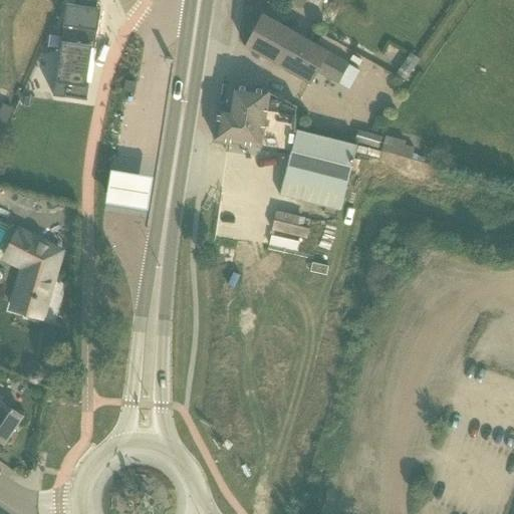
[(74,0),(74,4),(96,9),(97,0),(74,0)]
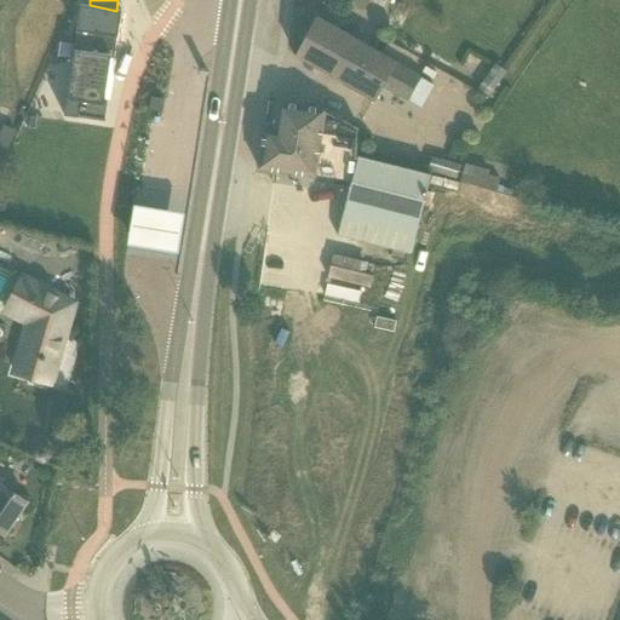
[(116,11),(90,5),(80,5),(74,52),(75,52),(68,98),(67,97),(63,116),(104,121),(107,103),(103,103),(103,101),(109,57),(113,58),(116,35),(121,11),(116,11)]
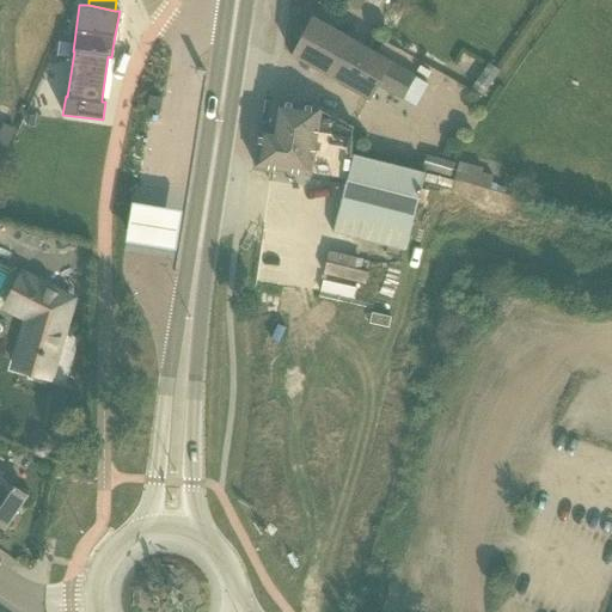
[(312,17),(292,55),(332,79),(344,57),(360,66),(368,49),(320,20),(312,17)]
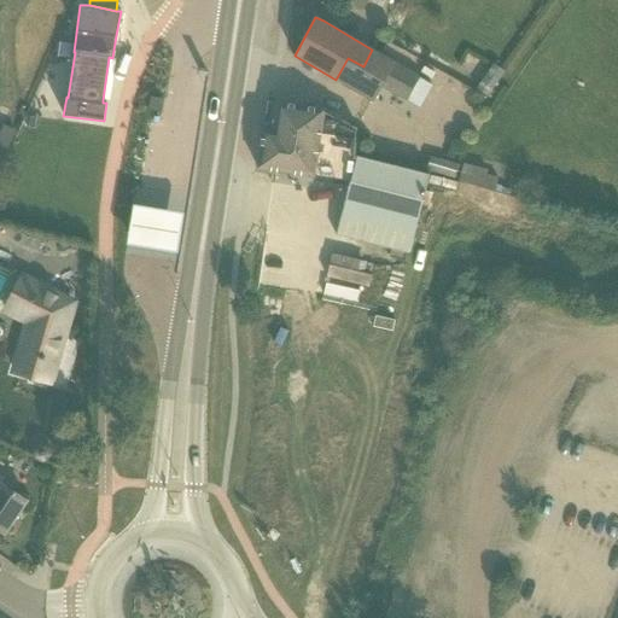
[(348,58),(336,80),(374,101),(383,88),(407,101),(419,77),(395,64),(396,63),(372,50),(363,66),(348,58)]
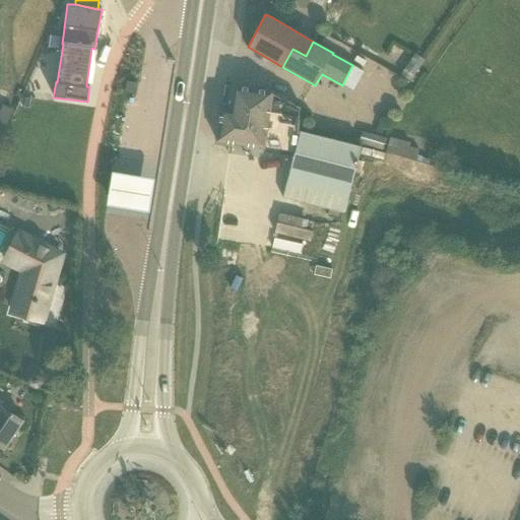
[(402,73),(412,80),(426,60),(416,53),(402,73)]
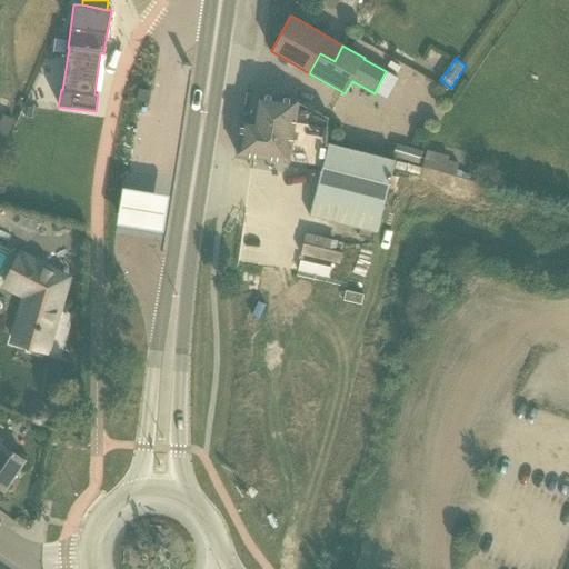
[(139,90),(137,101),(149,103),(151,91),(139,90)]
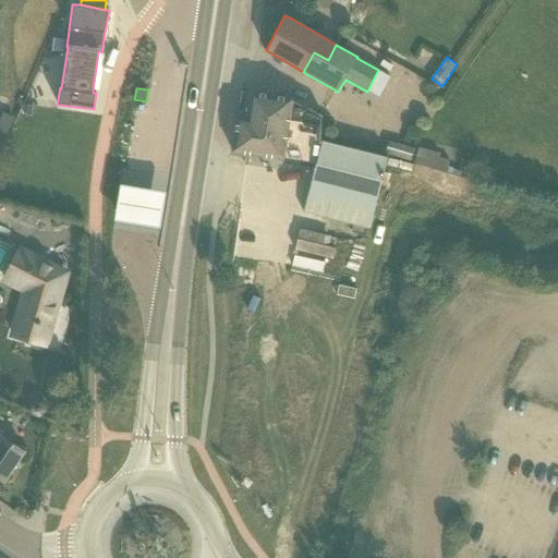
[(238,117),(237,122),(233,152),(284,159),(286,158),(289,129),(293,100),(293,99),(251,93),(247,118),(238,117)]
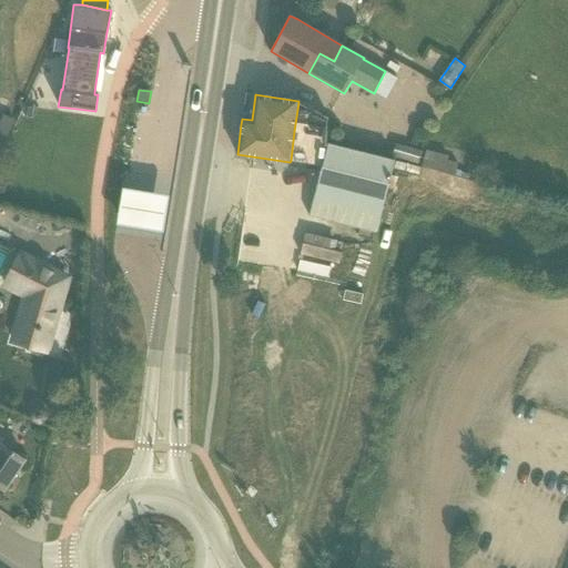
[(298,102),(294,131),(291,161),(323,166),(311,216),(377,233),(395,162),(326,144),(326,137),(327,118),(298,102)]
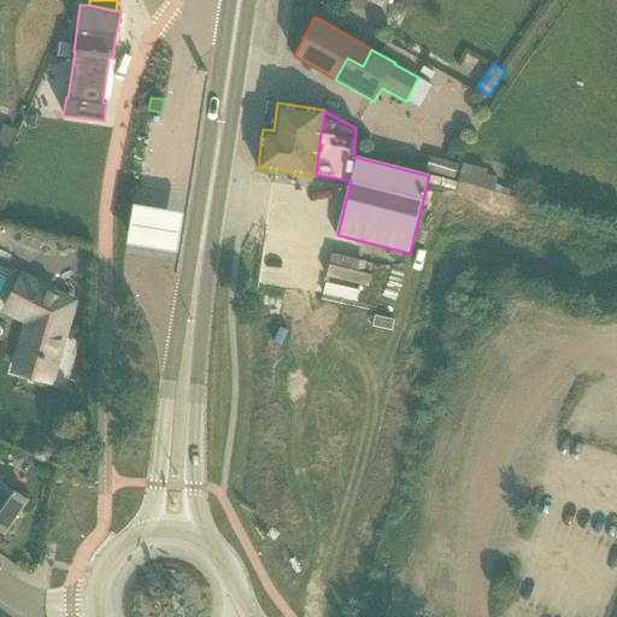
[(429,157),(425,170),(454,178),(458,165),(429,157)]
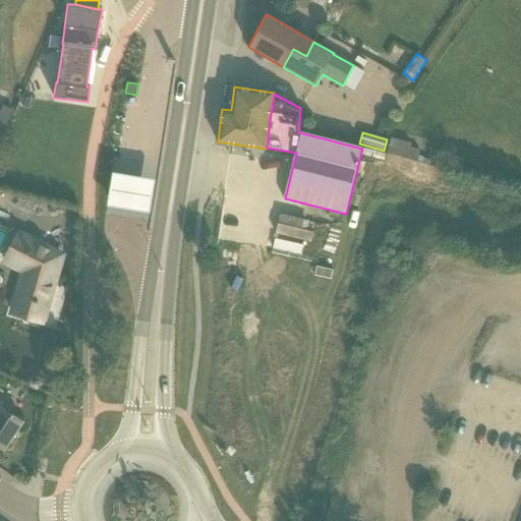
[(390,138),(386,155),(407,161),(411,143),(390,138)]
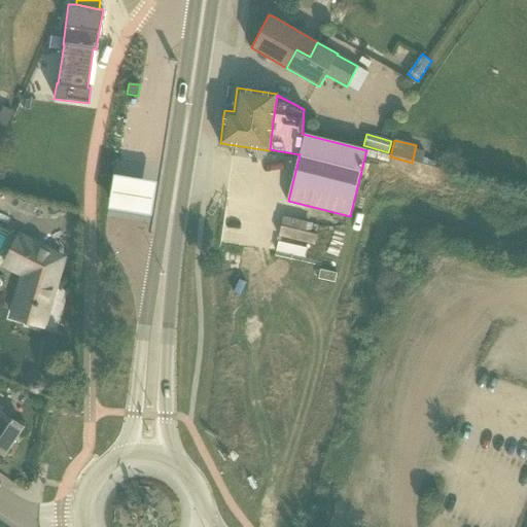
[(12,317),(42,326),(63,258),(20,237),(5,265),(25,275),(12,317)]
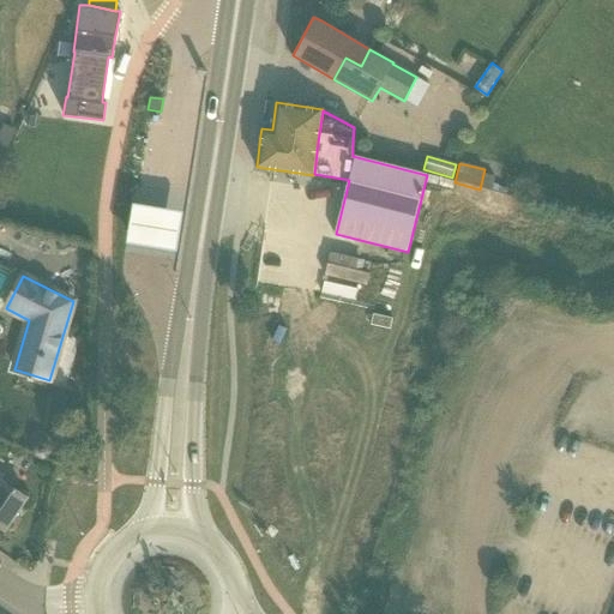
[(0,527),(5,530),(26,497),(0,480),(0,527)]
